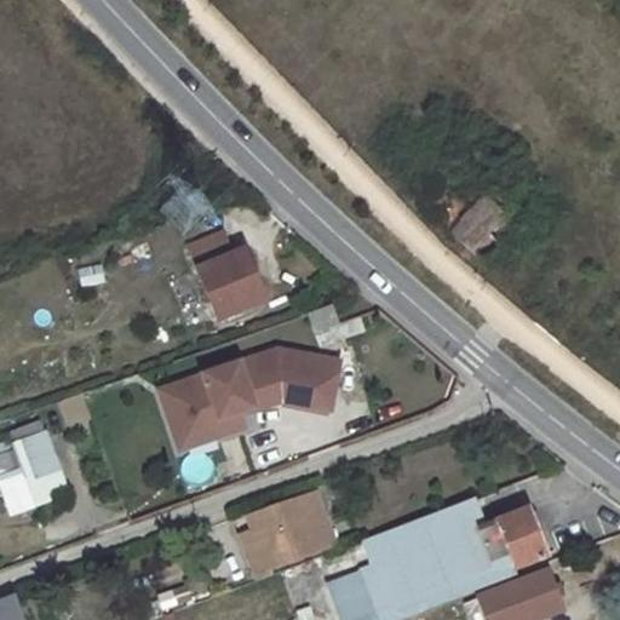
[(501,187),(453,234),(491,275),(540,224),(501,187)]
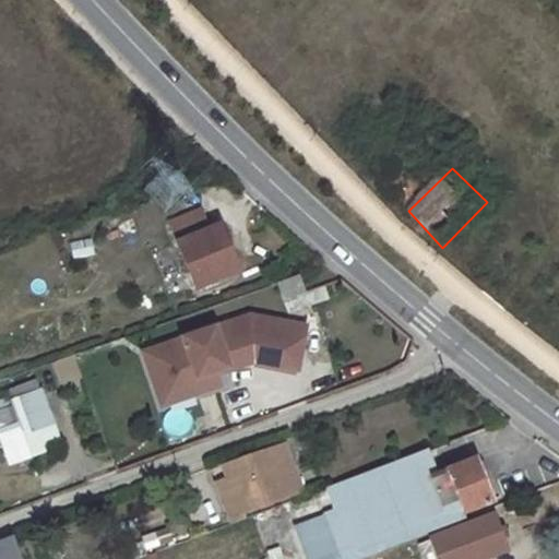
[(156,200),(164,223),(178,266),(215,252),(201,211),(197,212),(189,189),(156,200)]
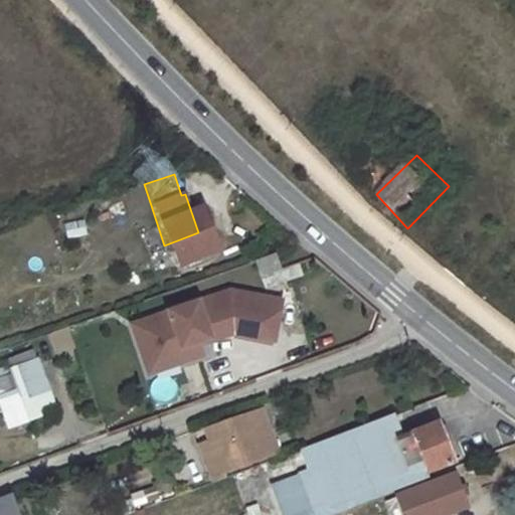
[(84,218),(63,222),(66,238),(88,234),(84,218)]
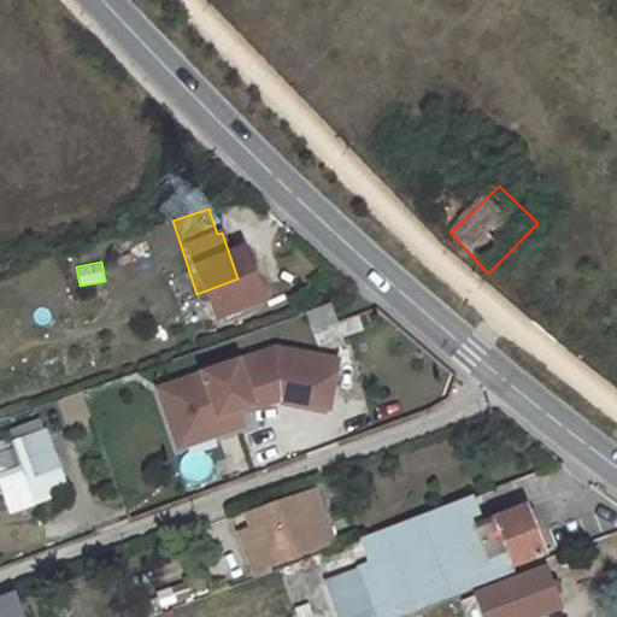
[(346,327),(339,306),(315,315),(322,334),(346,327)]
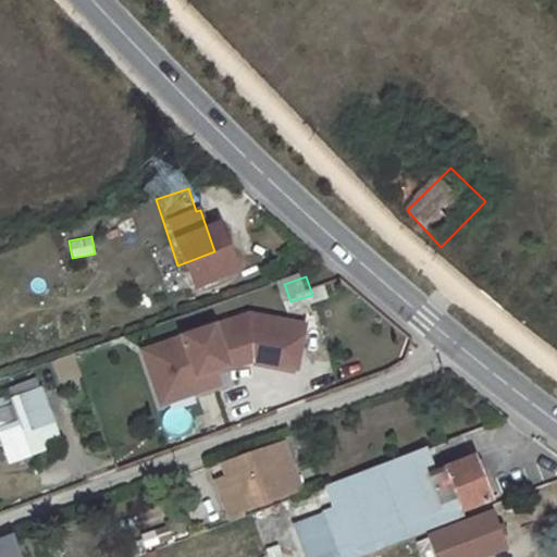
[(259,361),(301,370),(310,326),(255,317),(159,349),(173,391),(201,381),(202,387),(221,381),(220,374),(218,370),(231,366),(233,371),(259,361)]
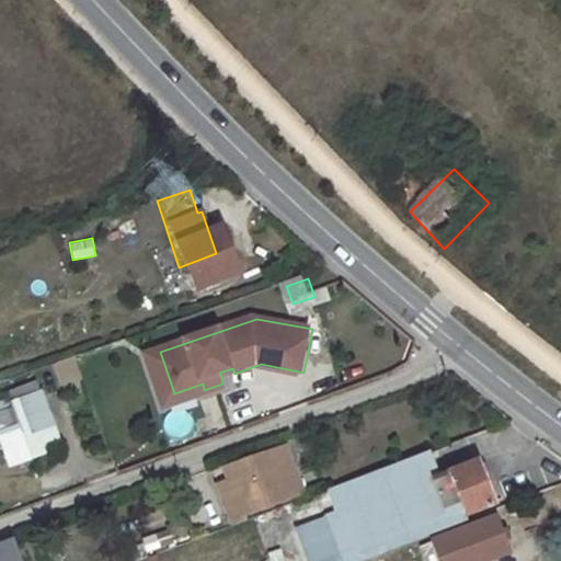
[(174,393),(160,352),(150,355),(168,409),(225,389),(222,384),(204,390),(203,384),(174,393)]
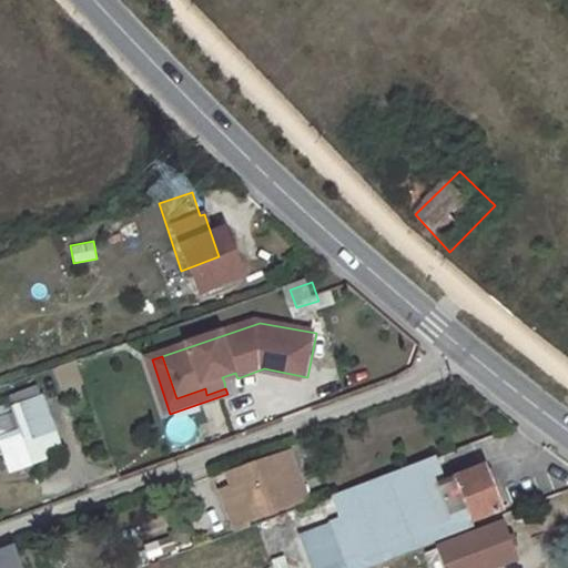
[(224,382),(237,378),(235,373),(222,377),(224,382)]
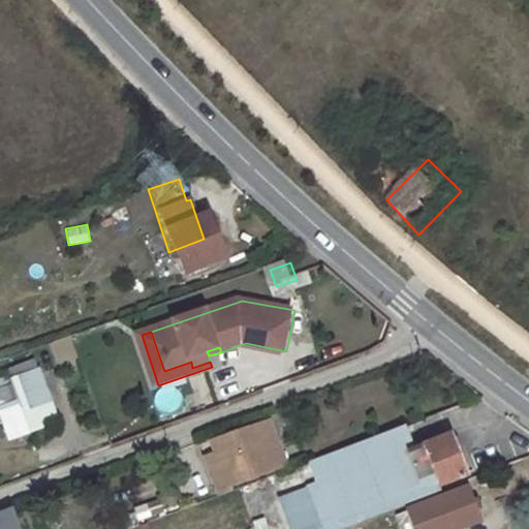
[(36,361),(0,374),(0,426),(5,439),(59,419),(36,361)]
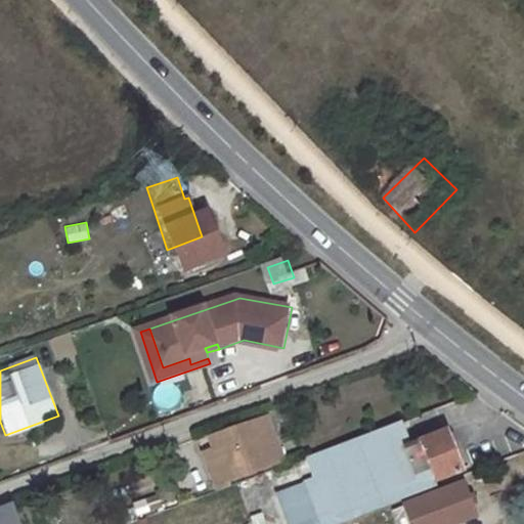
[(179,386),(156,384),(154,407),(177,408),(179,386)]
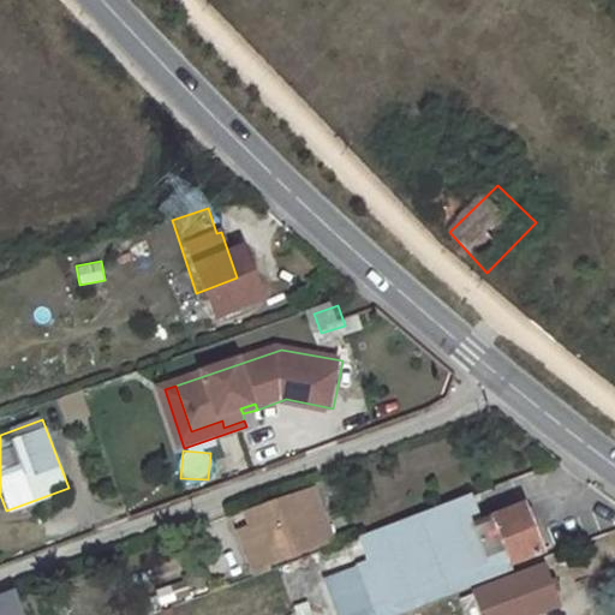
[(318,487),(251,512),(254,520),(273,571),(340,545),(318,487)]
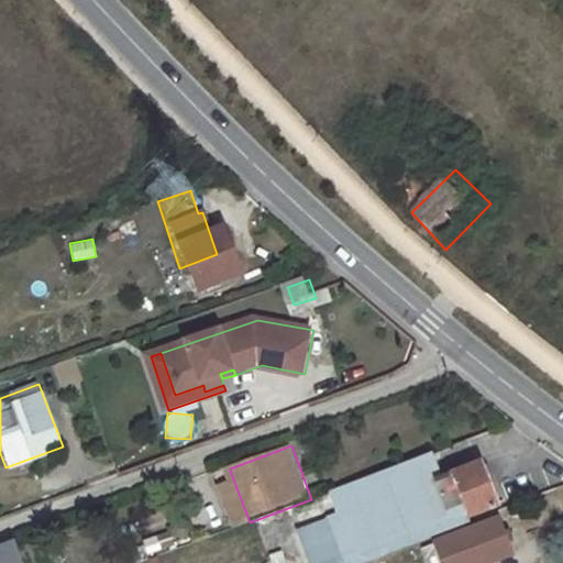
[(427,452),(382,468),(390,494),(408,487),(410,494),(439,484),(427,452)]
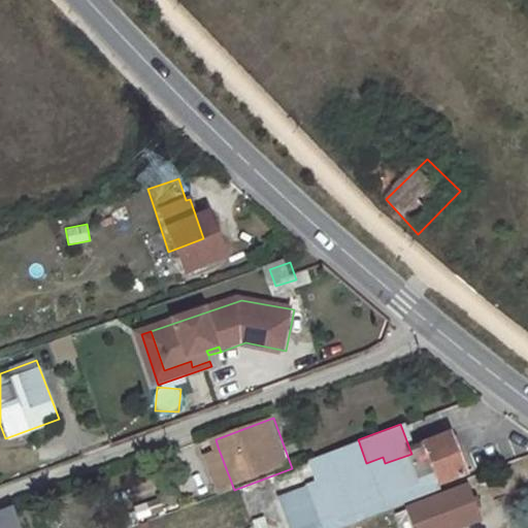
[(366,516),(435,489),(431,477),(436,475),(438,481),(465,471),(453,438),(411,454),(385,463),(383,457),(366,463),(351,468),(358,490),(357,491),(361,500),(366,516)]
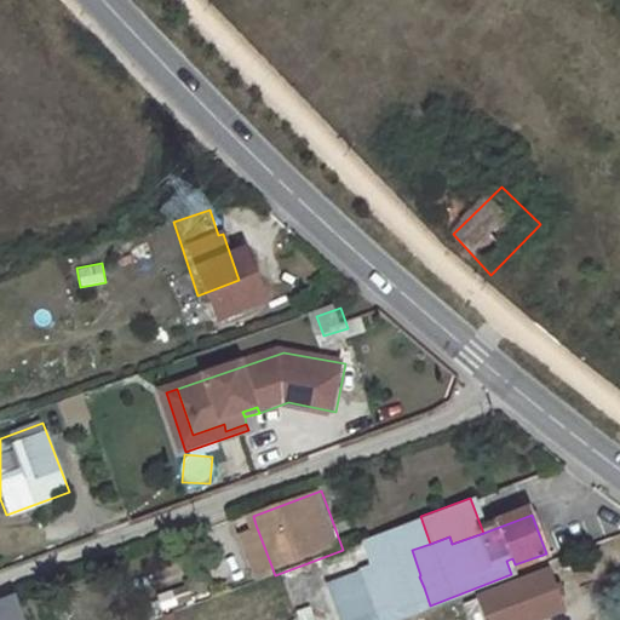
[(275,575),(256,524),(242,529),(262,579),(275,575)]
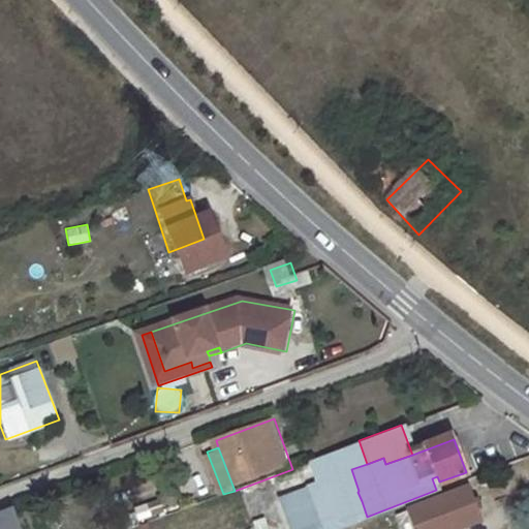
[(466,484),(402,508),(409,528),(460,528),(479,522),(466,484)]
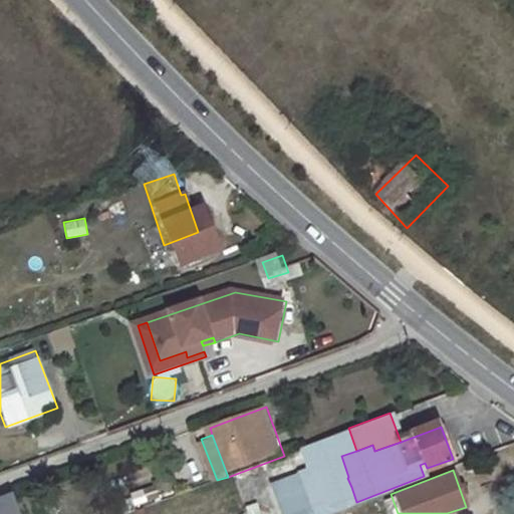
[(351,487),(318,499),(323,513),(356,502),(351,487)]
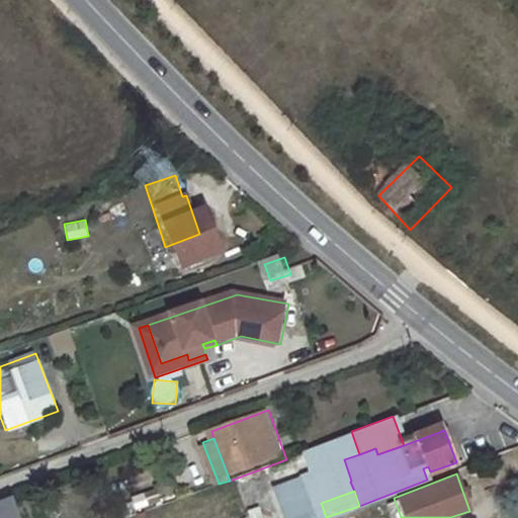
[(16,517),(8,497),(0,499),(0,517),(16,517)]
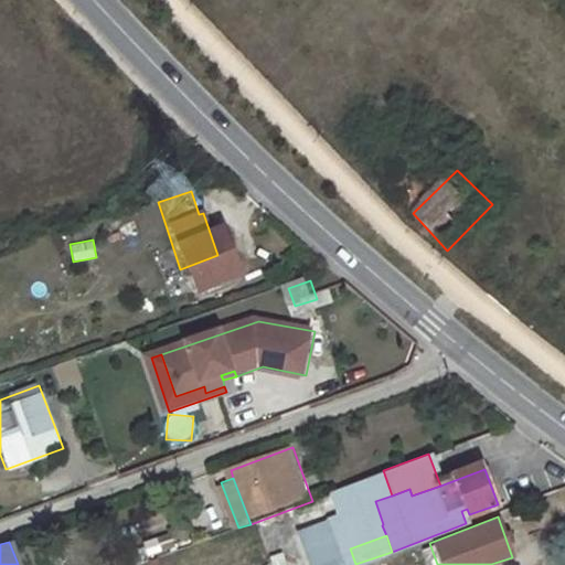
[(266,556),(267,564),(285,564),(283,553),(266,556)]
